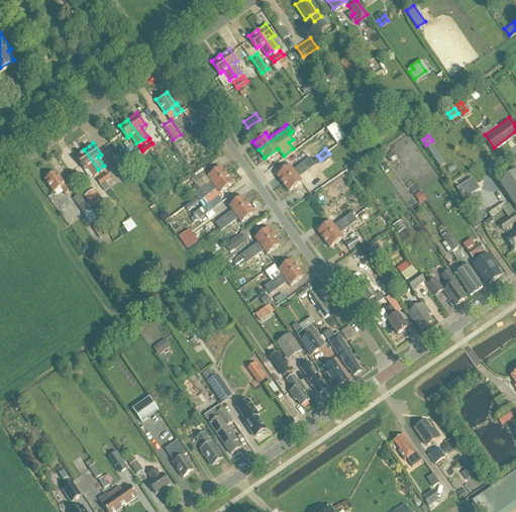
[(87,165),(93,174),(98,170),(84,149),(75,156),(83,167),(87,165)]
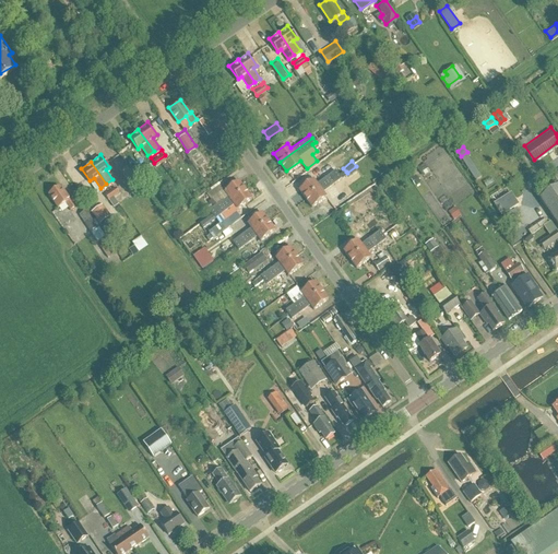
[(471,171),(474,176),(481,172),(476,166),(471,171)]
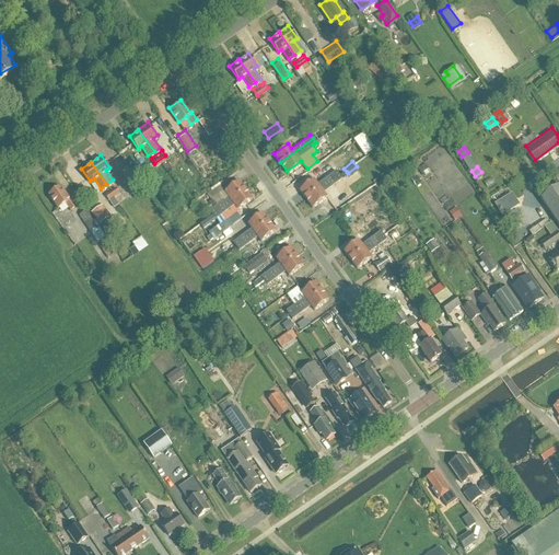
[(299,187),(305,196),(338,172),(335,168),(316,182),(313,176),(299,187)]
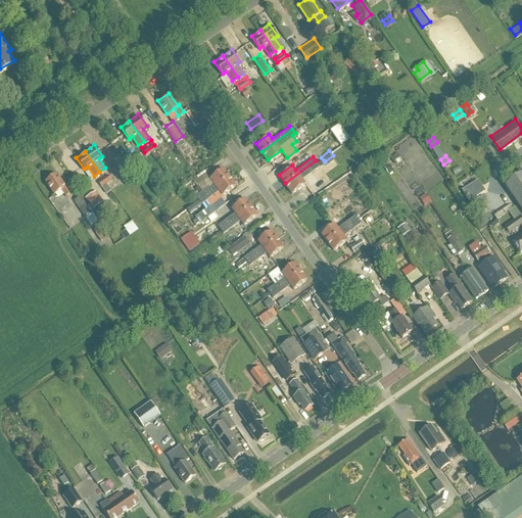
[(138,163),(147,177),(153,174),(144,160),(138,163)]
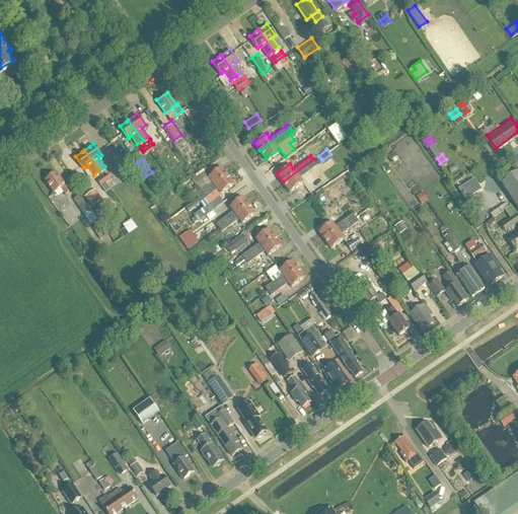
[(283,181),(289,190),(302,180),(298,175),(316,163),(313,159),(283,181)]
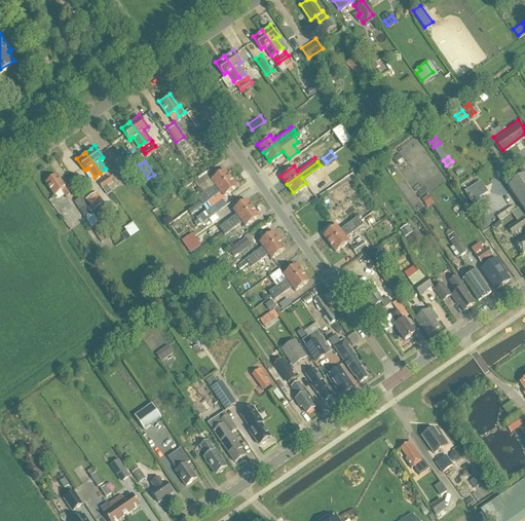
[(321,181),(329,171),(323,165),(314,176),(321,181)]
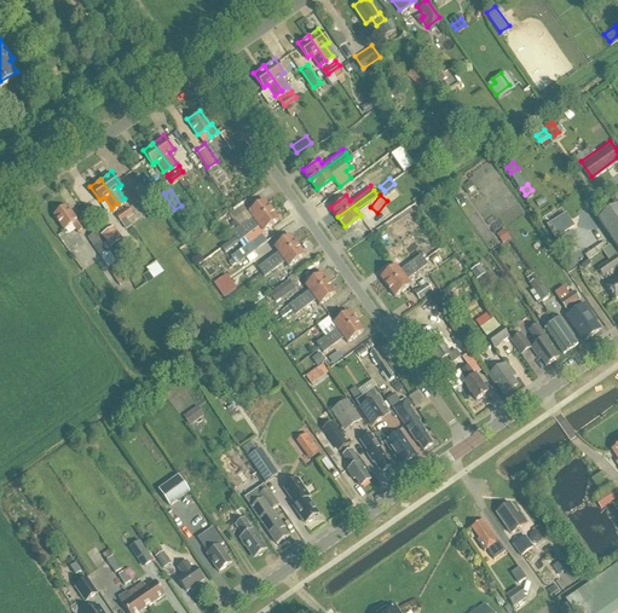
[(240,221),(231,229),(234,233),(270,207),(263,197),(248,208),(247,207),(236,215),(240,221)]
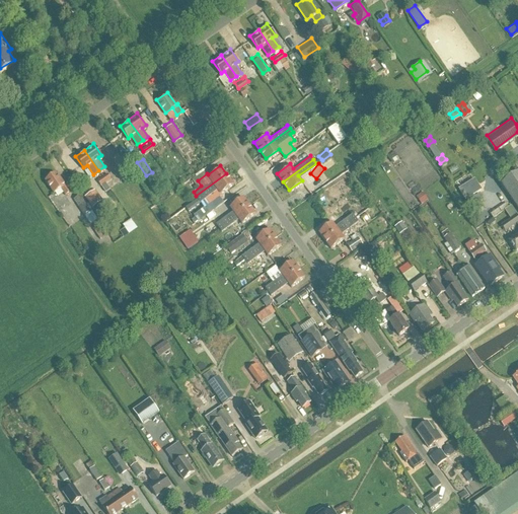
[(506,177),(500,181),(517,208),(517,169),(512,173),(511,171),(505,175),(506,177)]
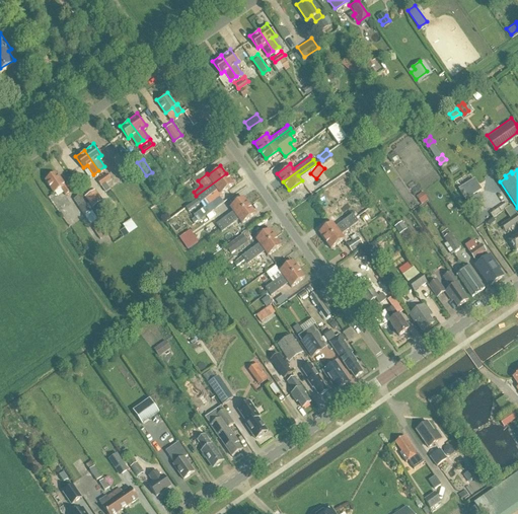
[(64,182),(55,170),(44,177),(53,191),(60,186),(64,192),(70,189),(65,181),(64,182)]
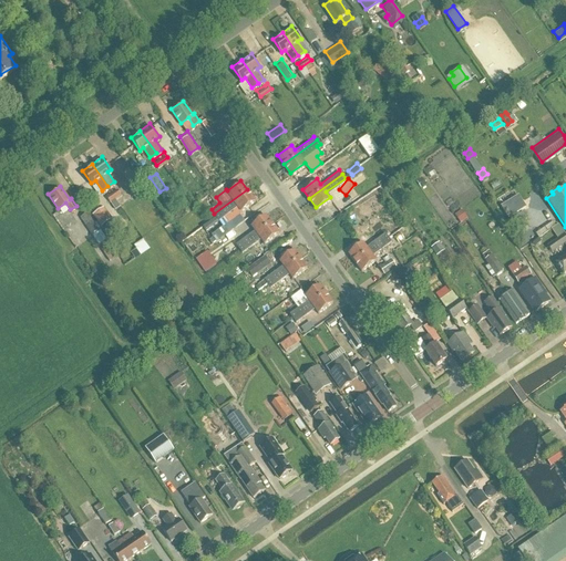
[(116,186),(111,190),(114,195),(120,191),(116,186)]
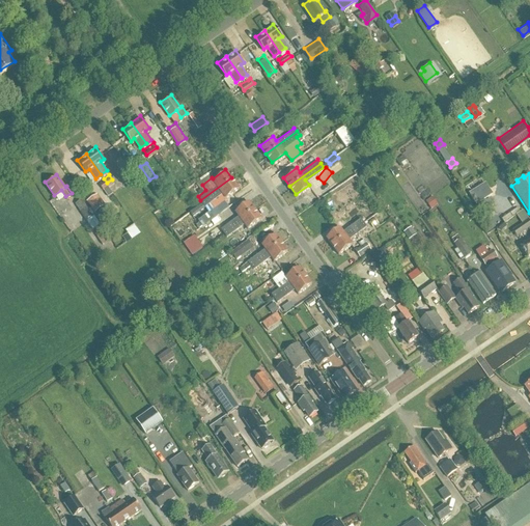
[(231,177),(200,200),(203,204),(207,210),(216,203),(224,197),(225,195),(238,186),(231,177)]
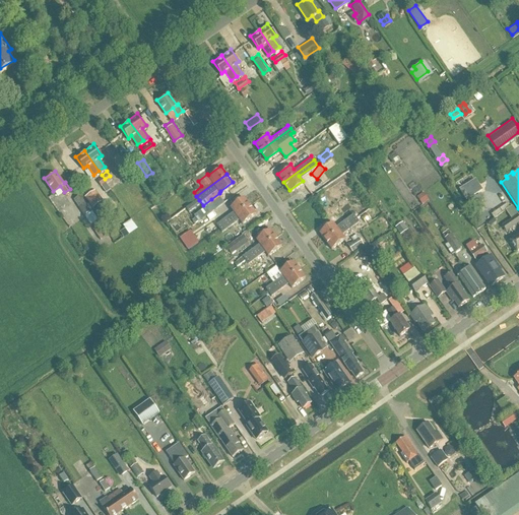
[(102,175),(95,178),(100,183),(105,179),(102,175)]
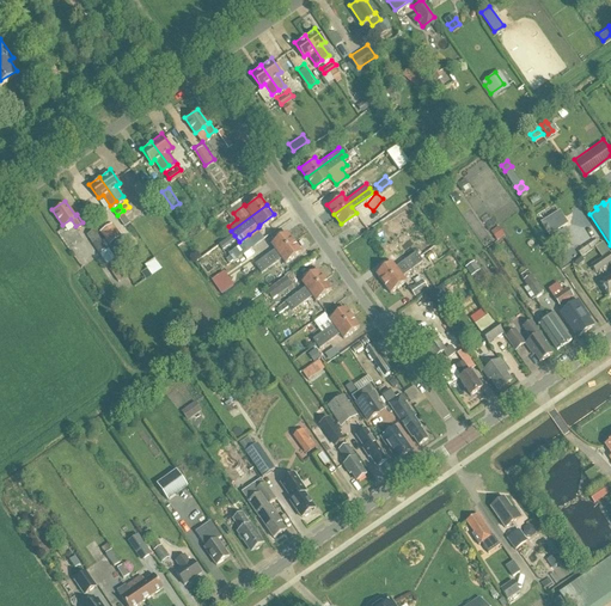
[(539,218),(548,232),(567,219),(558,206),(539,218)]
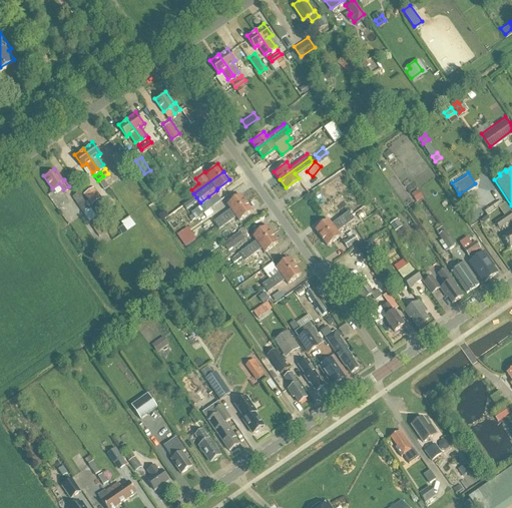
[(318,189),(322,194),(330,188),(327,183),(318,189)]
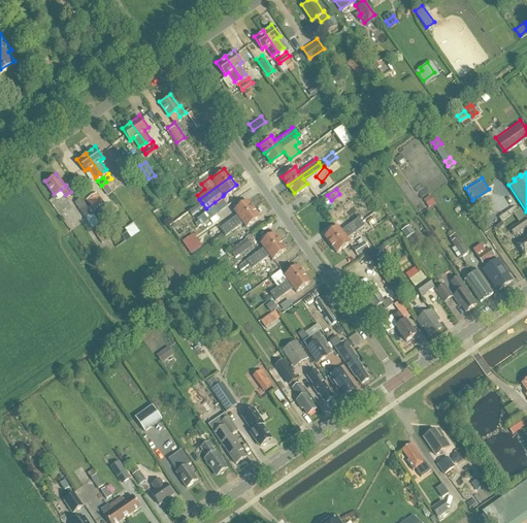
[(420,200),(428,197),(425,189),(417,192),(420,200)]
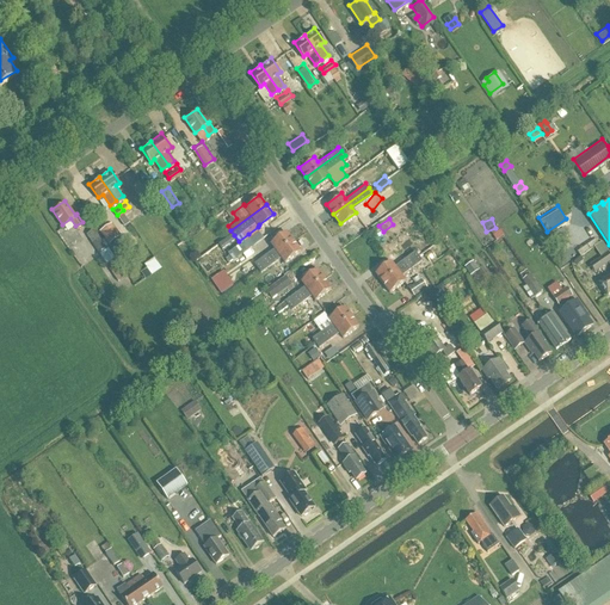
[(104,228),(111,238),(124,229),(117,220),(104,228)]
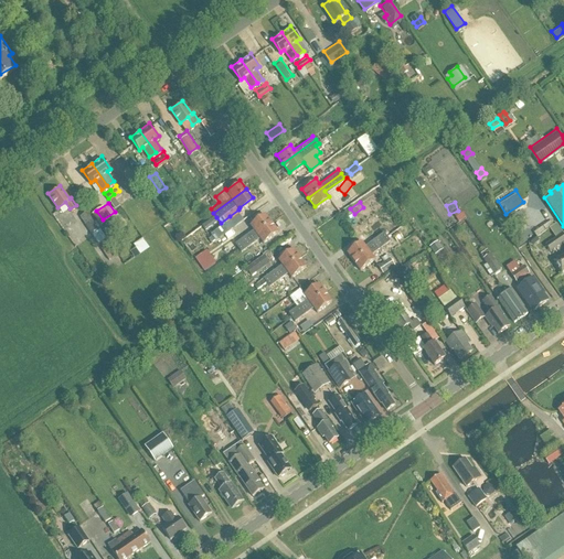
[(81,213),(92,229),(98,225),(87,207),(81,213)]
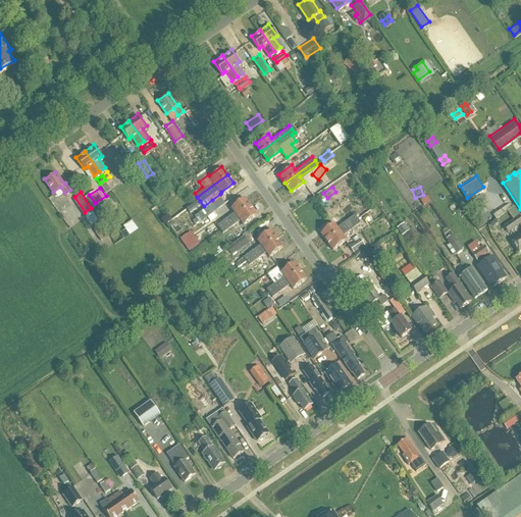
[(216,222),(219,226),(250,204),(244,196),(230,205),(233,210),(216,222)]
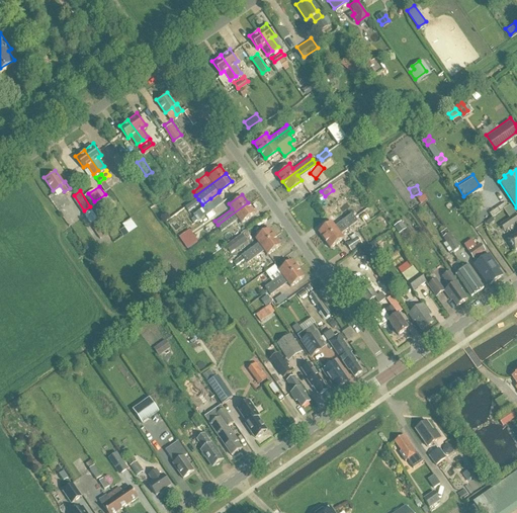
[(196,196),(184,205),(187,208),(198,200),(196,196)]
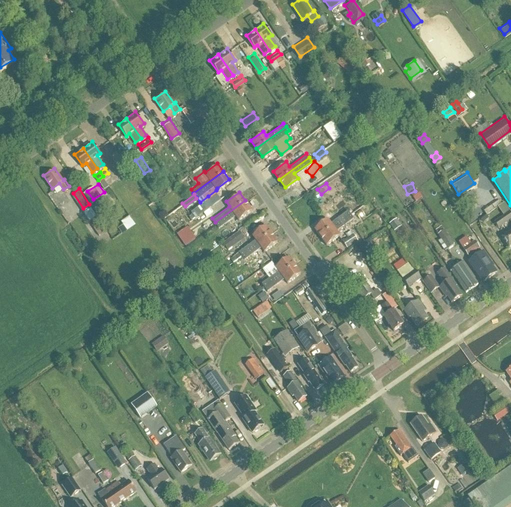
[(200,202),(190,209),(194,215),(212,202),(208,196),(200,202)]
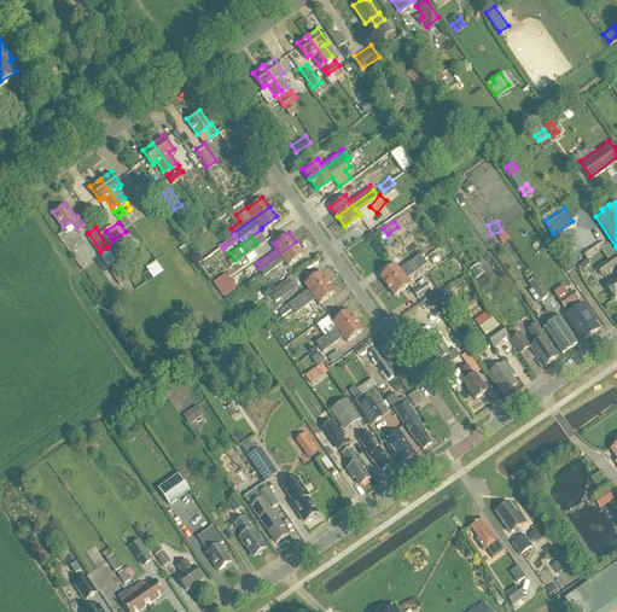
[(260,268),(262,273),(284,257),(287,263),(303,251),(296,242),(260,268)]
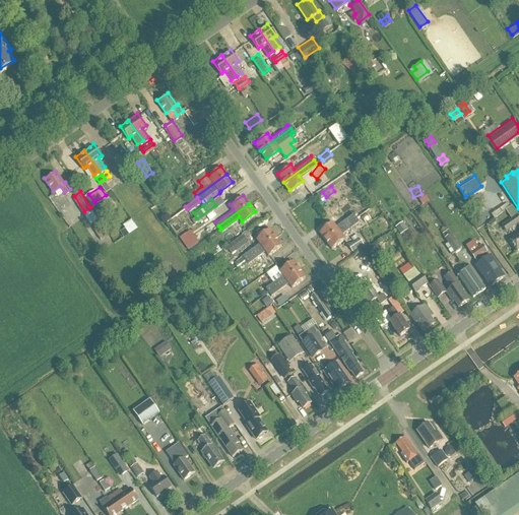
[(84,212),(89,221),(96,216),(90,208),(84,212)]
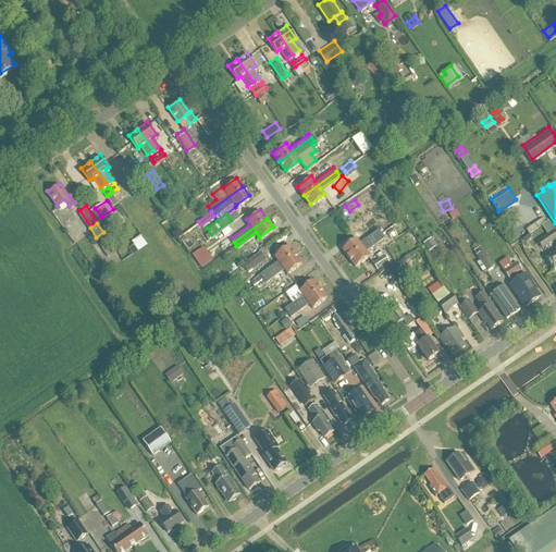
[(392,225),(385,230),(390,235),(396,231),(392,225)]
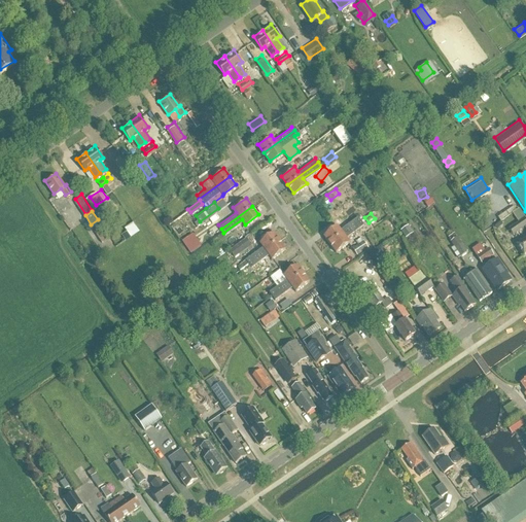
[(336,223),(323,233),(328,241),(359,218),(357,215),(349,220),(346,216),(337,223),(336,223)]
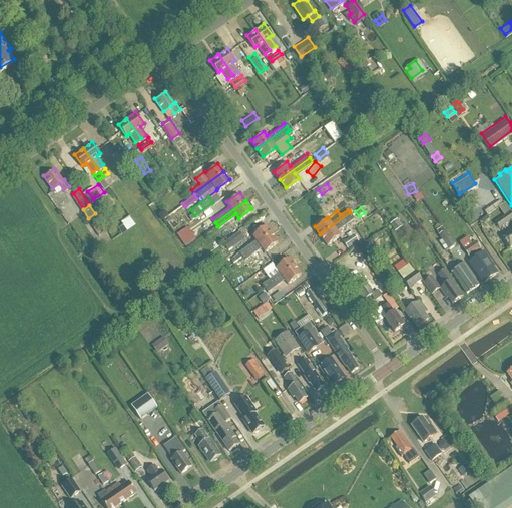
[(494,219),(498,225),(511,215),(511,212),(510,209),(504,213),(494,219)]
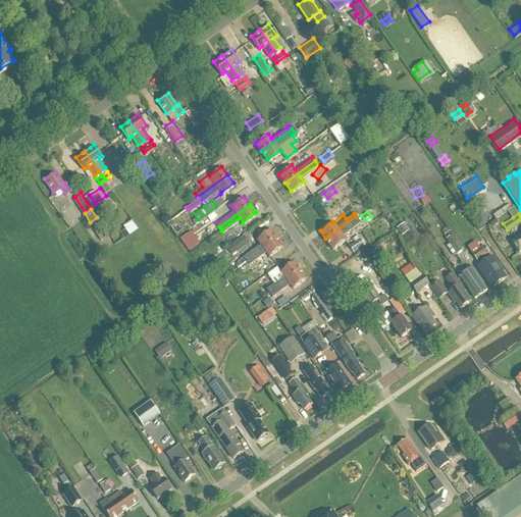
[(123,225),(127,231),(137,225),(131,216),(121,222),(123,225)]
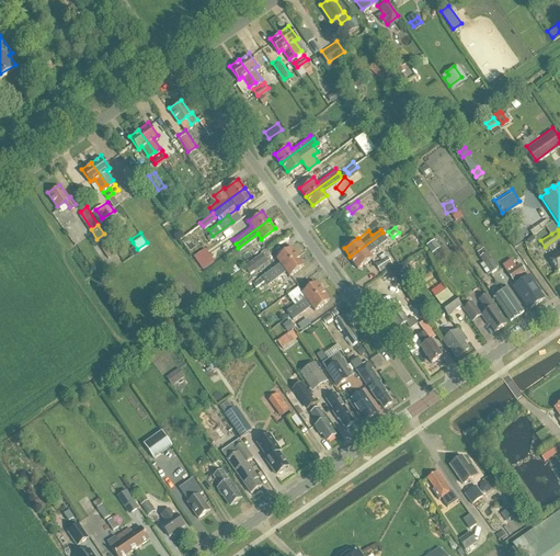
[(383,233),(350,257),(356,267),(370,256),(367,251),(379,242),(386,237),(383,233)]
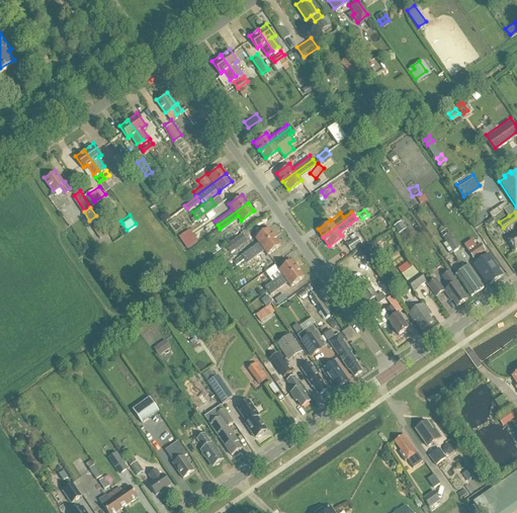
[(405,226),(400,219),(394,224),(398,230),(405,226)]
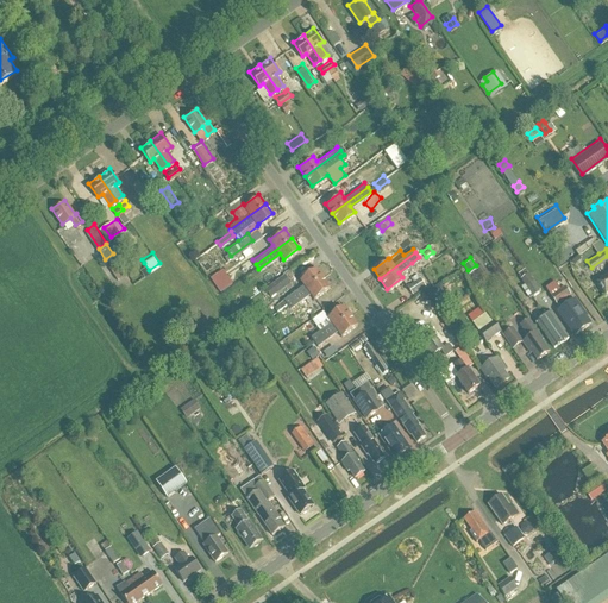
[(107,267),(116,278),(125,272),(117,261),(107,267)]
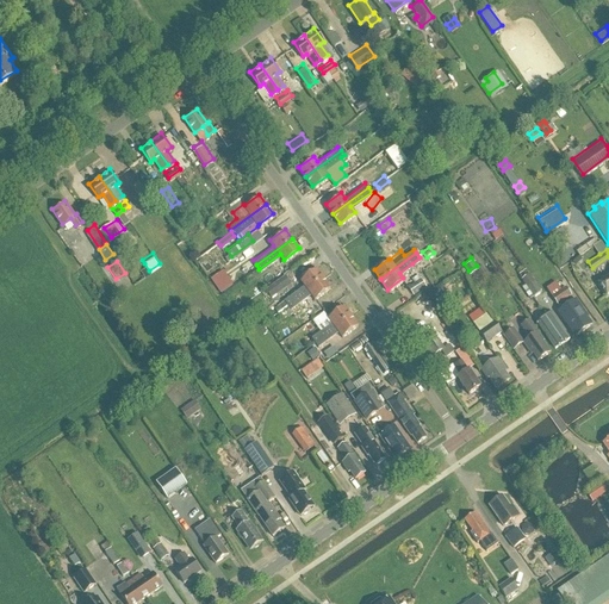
[(149,271),(144,263),(138,268),(143,274),(149,271)]
